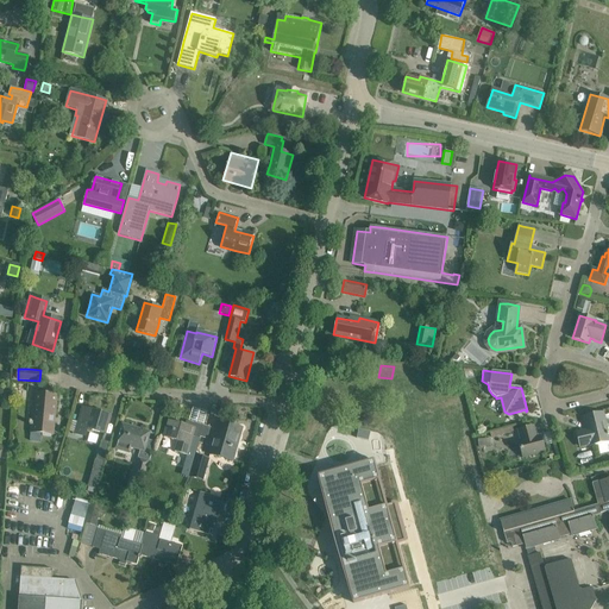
[(57,395),(45,394),(38,394),(36,414),(32,413),(31,433),(54,434),(57,395)]
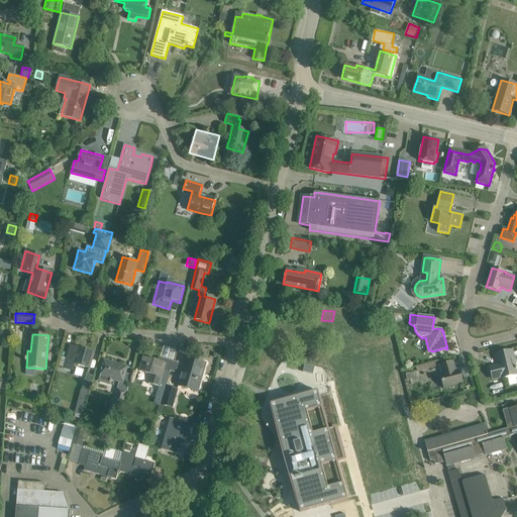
[(89,369),(91,363),(94,353),(71,346),(67,359),(75,362),(75,365),(89,369)]
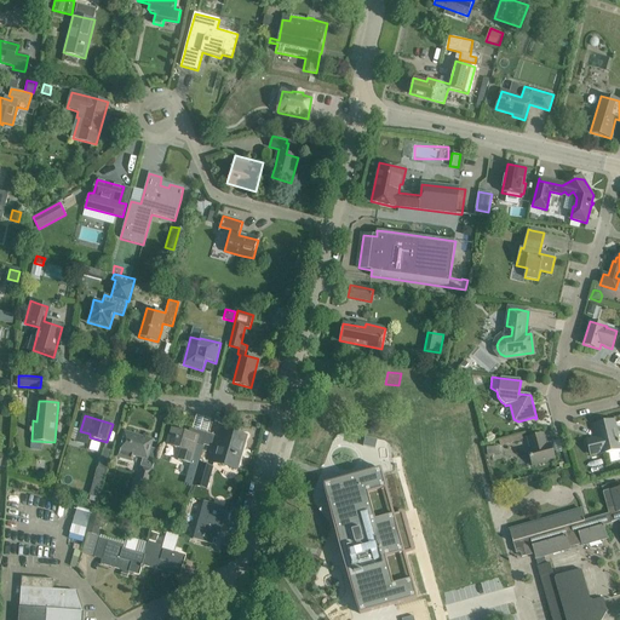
[(619,441),(614,420),(593,425),(597,437),(587,440),(591,455),(601,453),(601,454),(619,448),(619,446),(619,443),(619,442),(619,440),(619,441)]
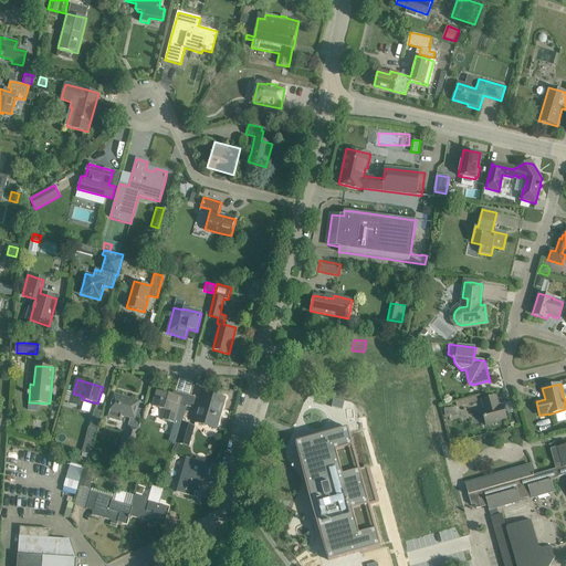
[(186,408),(186,407),(189,396),(181,394),(180,397),(156,390),(152,406),(165,410),(163,420),(175,423),(179,406),(186,408)]
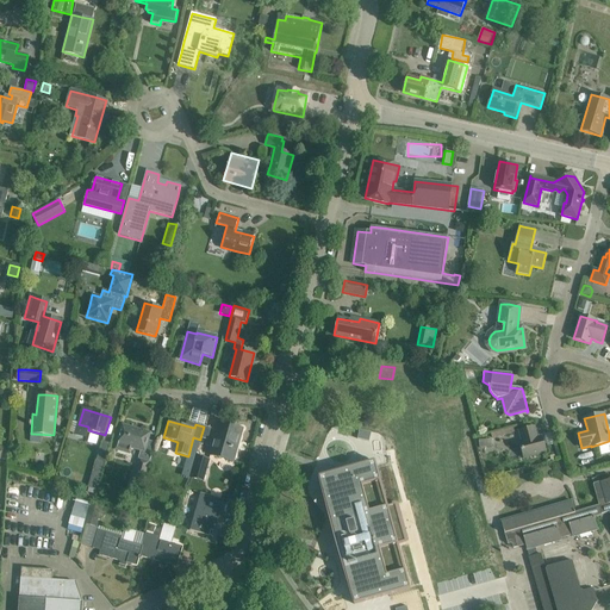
[(210,455),(221,459),(232,462),(242,429),(219,422),(210,455)]
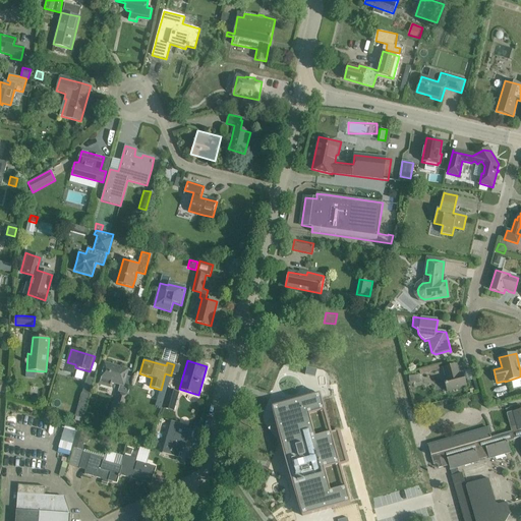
[(121,417),(129,388),(132,378),(126,377),(128,369),(105,363),(100,382),(101,385),(108,387),(111,386),(113,380),(121,383),(117,393),(119,393),(112,415),(121,417)]
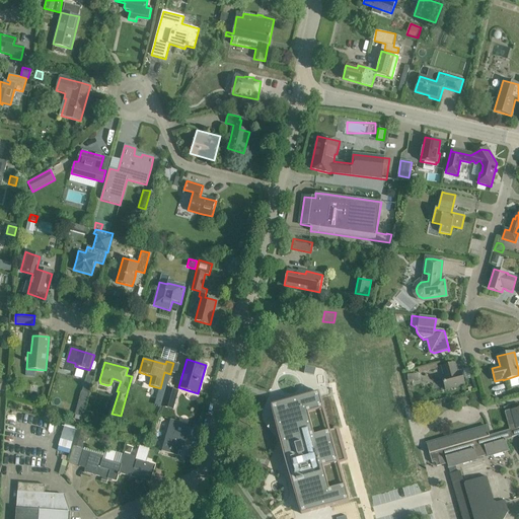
[(445,389),(454,387),(464,385),(461,371),(455,373),(455,371),(456,370),(454,363),(442,367),(444,376),(442,376),(445,389)]
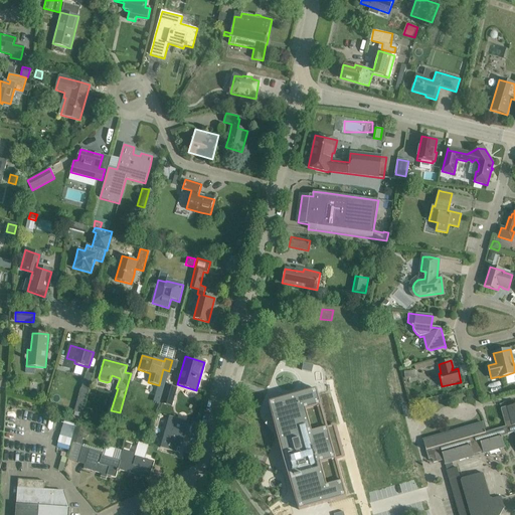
[(433,361),(414,366),(415,370),(435,365),(433,361)]
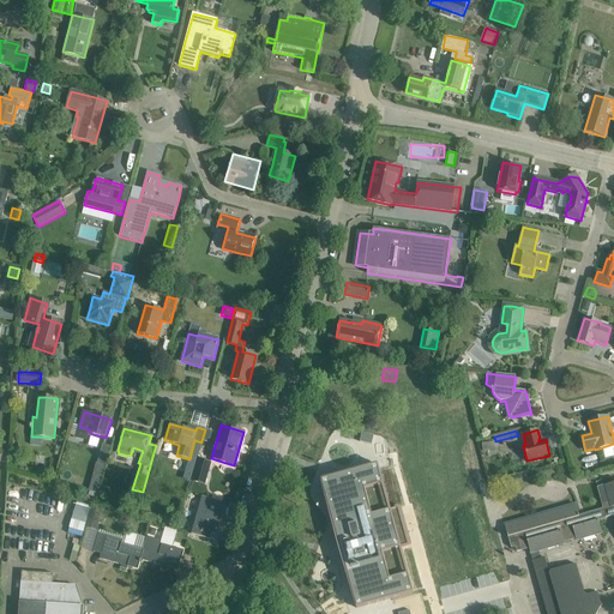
[(360,441),(372,444),(373,435),(362,433),(360,441)]
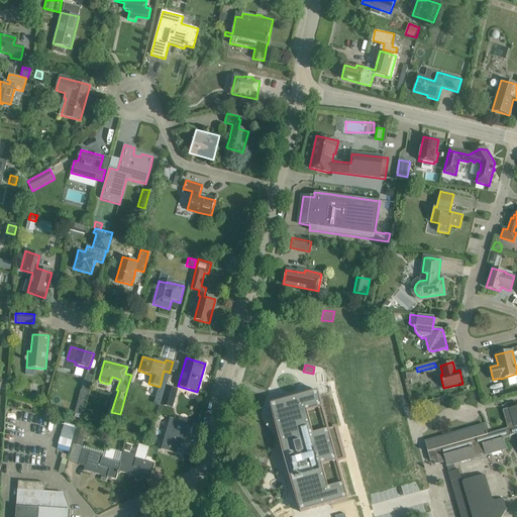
[(89,393),(93,376),(87,374),(82,391),(89,393)]
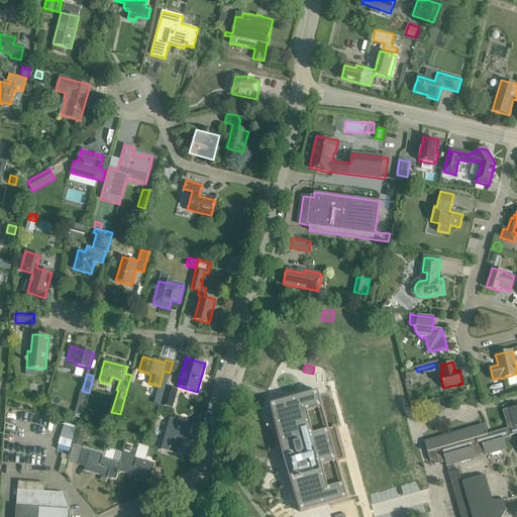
[(178,390),(168,387),(163,405),(172,408),(178,390)]
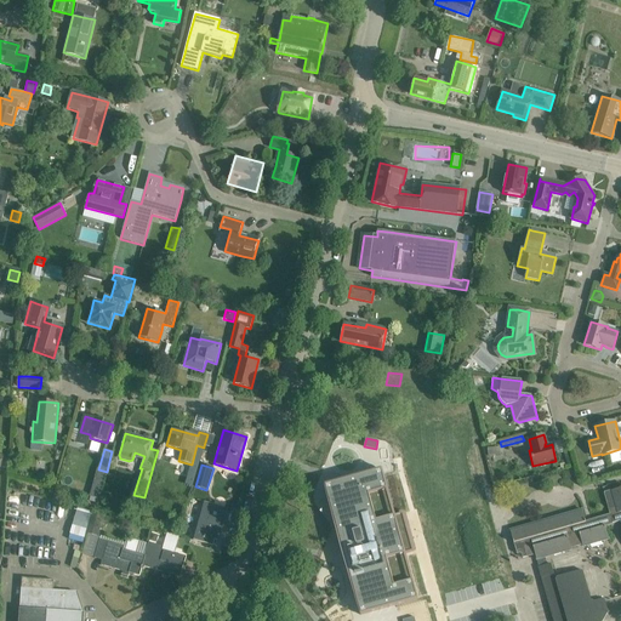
[(357,478),(326,486),(362,615),(402,604),(420,599),(406,553),(415,552),(404,513),(397,516),(383,471),(357,478)]
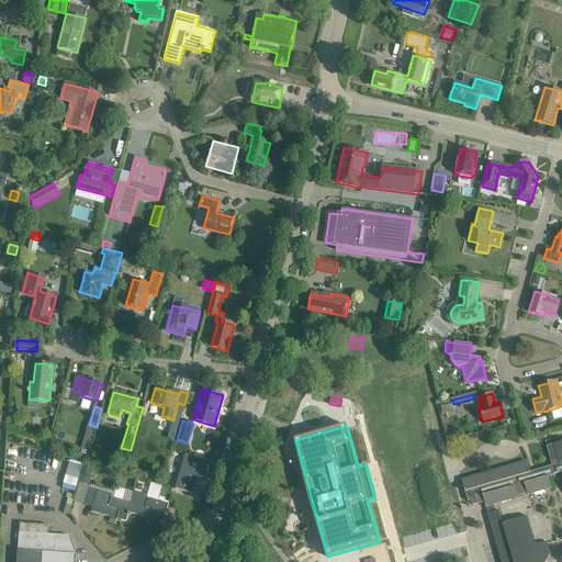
[(561,441),(547,447),(552,467),(554,473),(561,471),(561,441)]
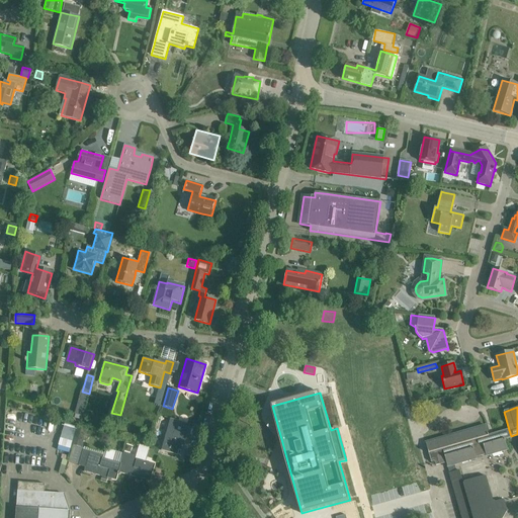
[(112,417),(110,425),(116,427),(118,419),(112,417)]
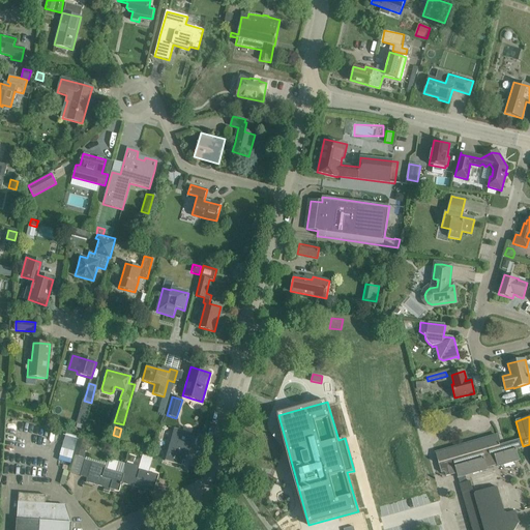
[(184,461),(192,436),(174,431),(165,462),(179,465),(181,466),(183,460),(184,461)]
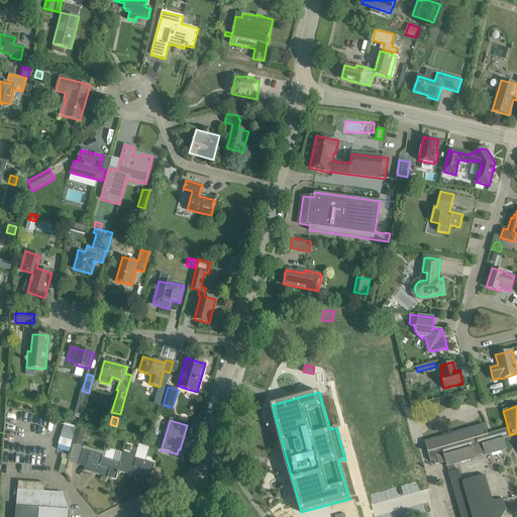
[(446,467),(453,464),(476,457),(475,455),(482,453),(481,452),(484,451),(485,455),(507,449),(503,437),(510,435),(508,429),(488,434),(485,424),(424,441),(430,461),(430,460),(430,459),(433,458),(435,464),(438,463),(438,462),(445,460),(446,467)]
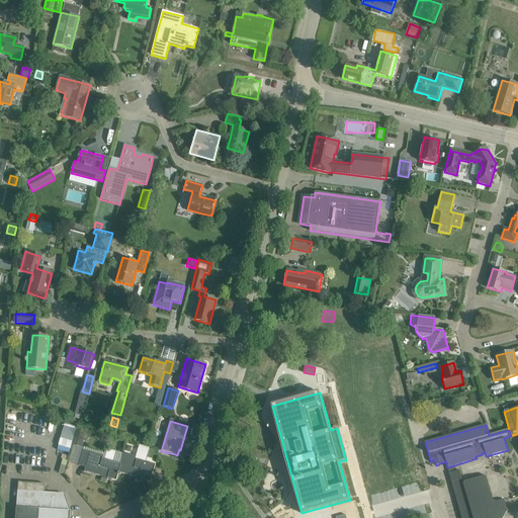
[(76,429),(72,445),(82,448),(86,431),(76,429)]
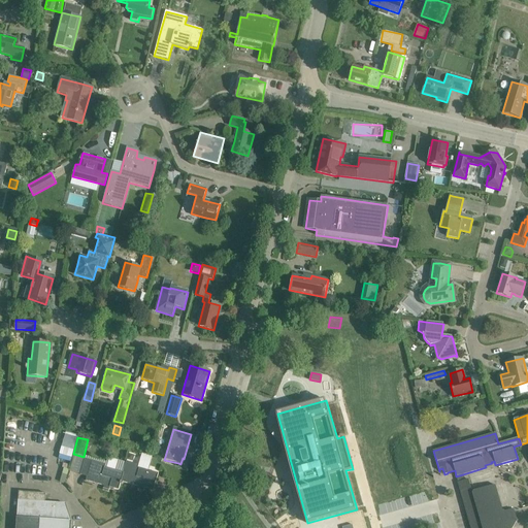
[(122,485),(123,482),(121,482),(124,472),(123,472),(126,462),(108,457),(105,465),(85,459),(80,474),(87,476),(86,481),(119,490),(121,484),(122,485)]
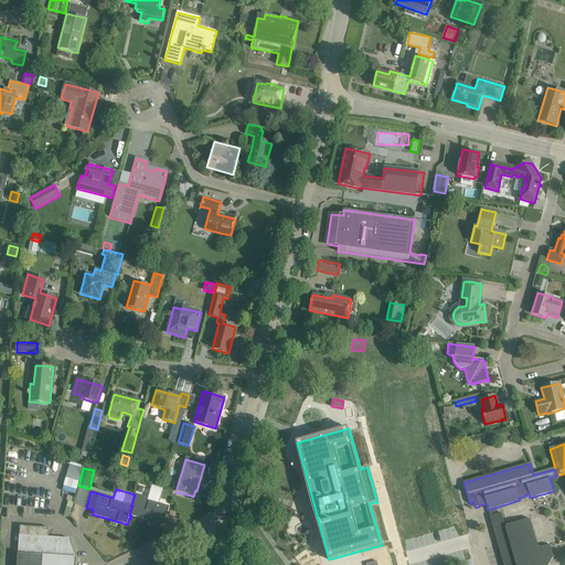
[(135,494),(131,505),(132,505),(129,515),(131,515),(163,525),(166,519),(168,519),(169,516),(167,516),(169,507),(149,501),(150,499),(135,494)]
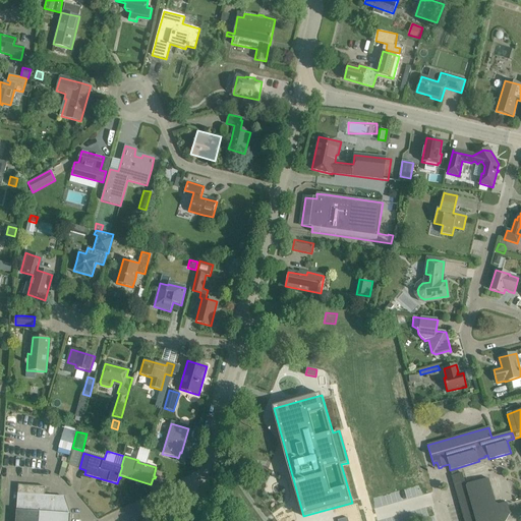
[(459,474),(457,468),(450,470),(452,476),(464,520),(503,520),(505,517),(509,516),(510,513),(507,502),(498,505),(496,504),(488,478),(467,484),(465,483),(462,473),(459,474)]
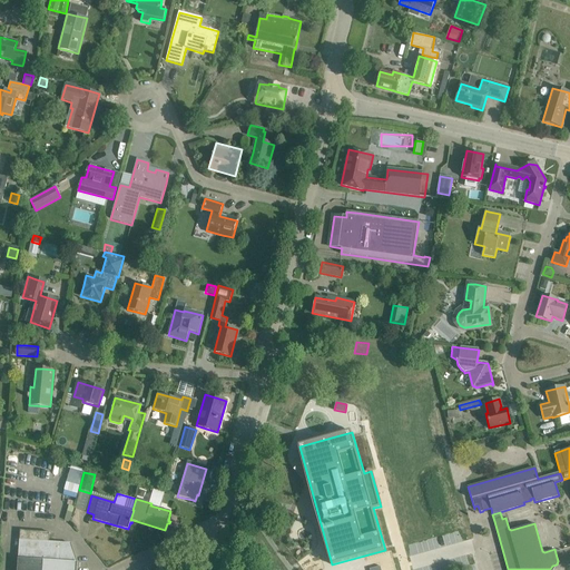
[(20,530),(17,569),(76,569),(77,562),(70,544),(60,543),(49,542),(49,532),(20,530)]
